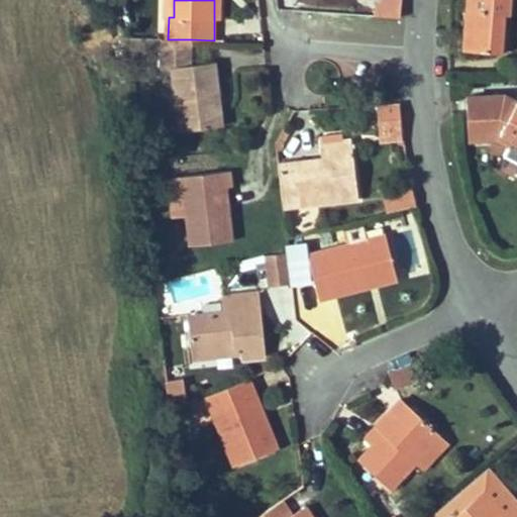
[(401,17),(401,0),(379,0),(375,4),(374,15),(401,17)]
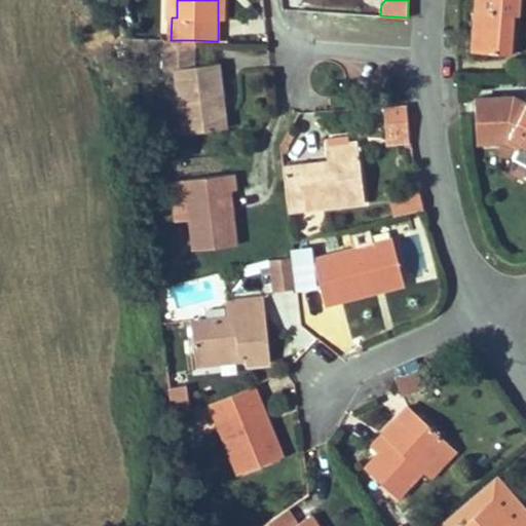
[(511,13),(516,14),(517,0),(476,0),(473,49),(509,52),(511,13)]
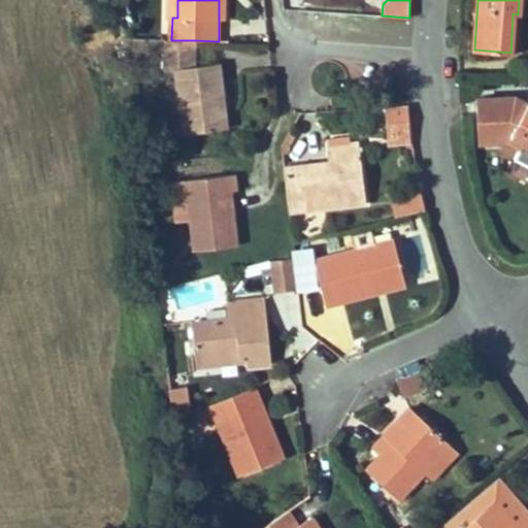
[(520,14),(518,14),(513,13),(510,53),(518,54),(520,14)]
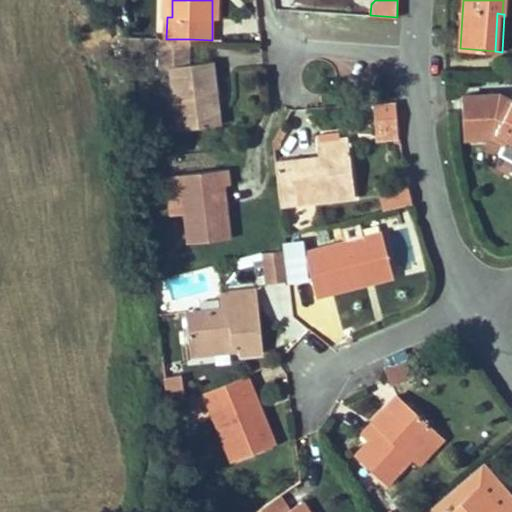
[(162,49),(161,57),(189,57),(190,39),(166,39),(125,39),(126,46),(126,48),(162,49)]
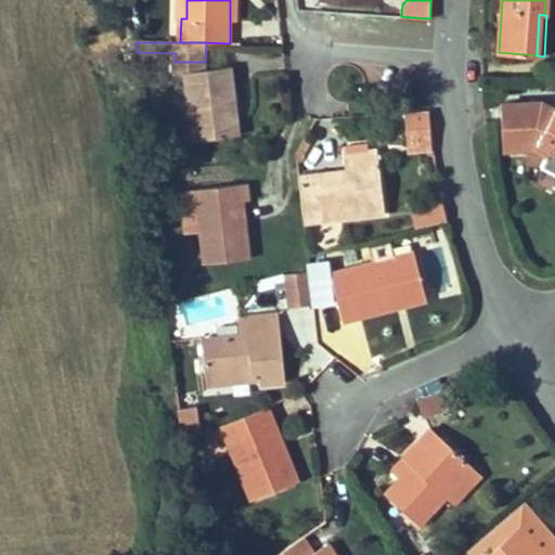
[(175,74),(185,73),(205,69),(205,62),(175,62),(175,74)]
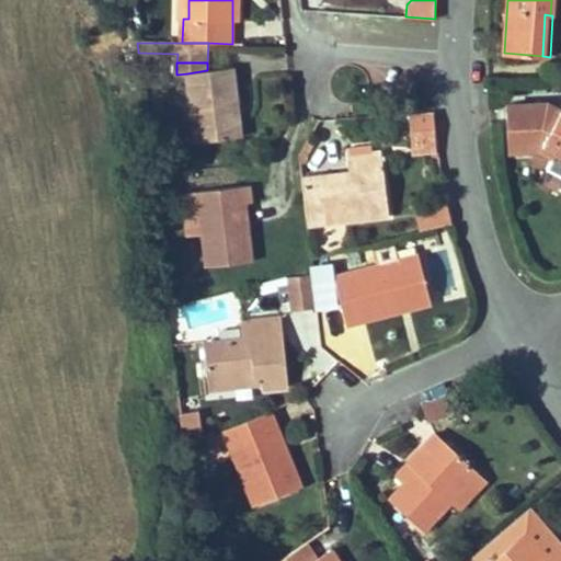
[(195,141),(236,137),(230,105),(238,105),(235,68),(207,70),(187,73),(195,141)]
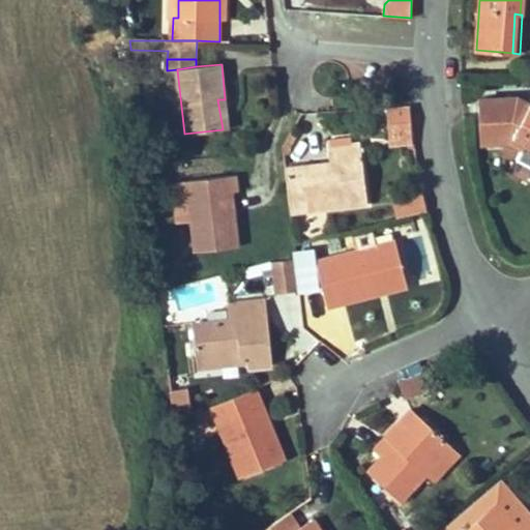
[(529,101),(518,95),(477,97),(479,138),(503,138),(506,133),(525,143),(529,145),(529,101)]
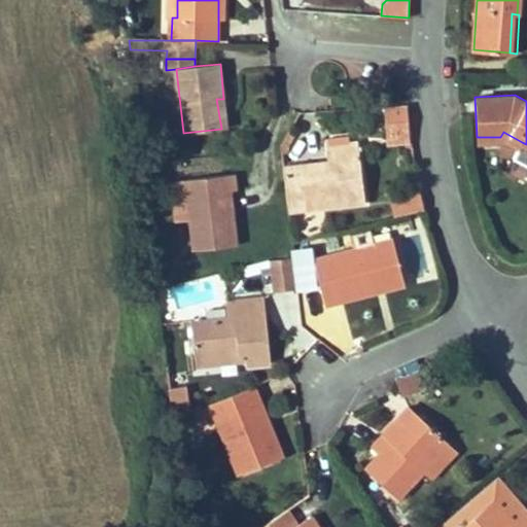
[(227,128),(223,99),(216,99),(221,129),(227,128)]
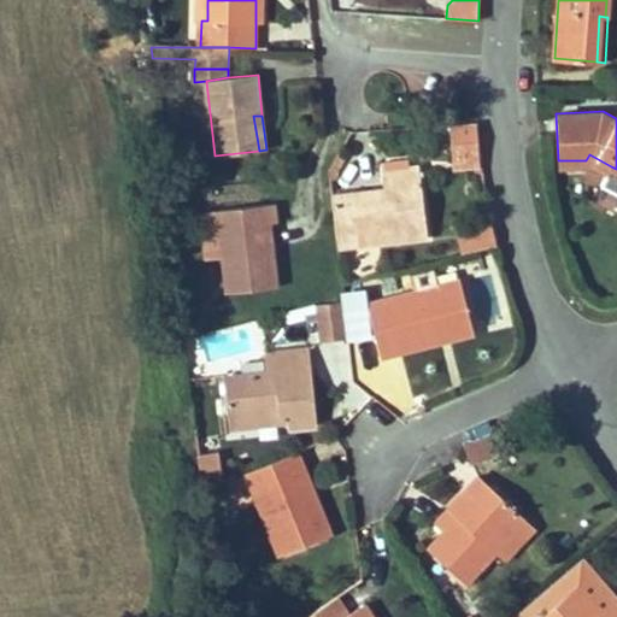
[(479,122),(468,123),(470,151),(481,150),(479,122)]
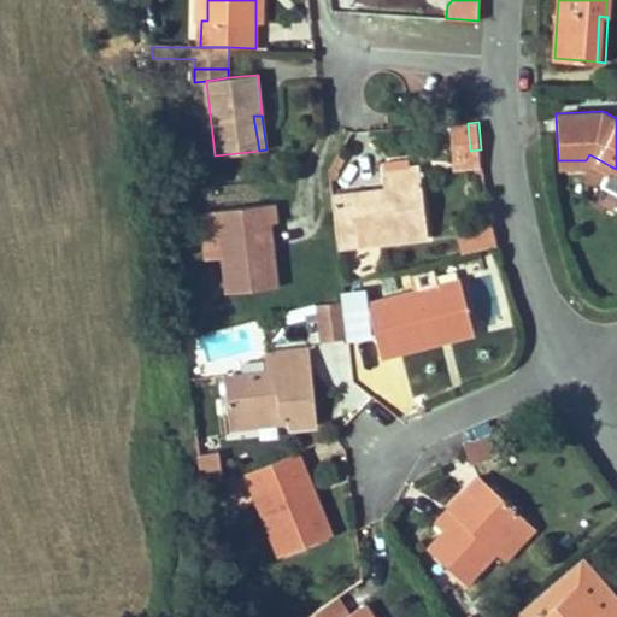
[(468,123),(454,124),(454,131),(456,151),(470,151),(468,123)]
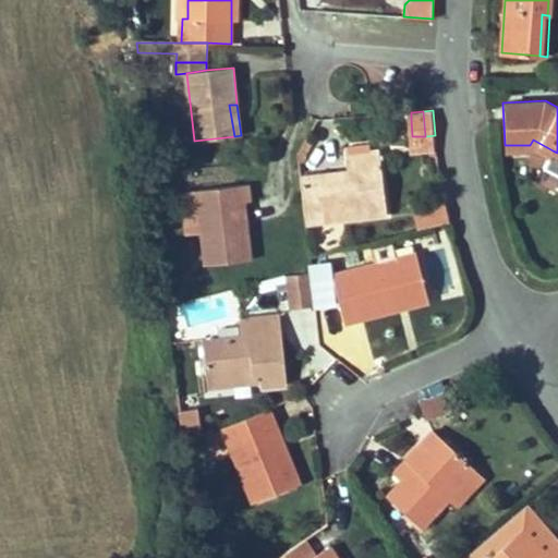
[(381,122),(411,119),(411,112),(380,114),(381,122)]
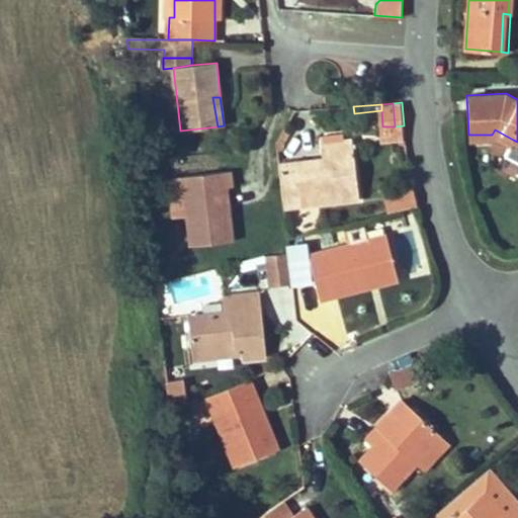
[(513,140),(495,130),(492,135),(511,145),(513,140)]
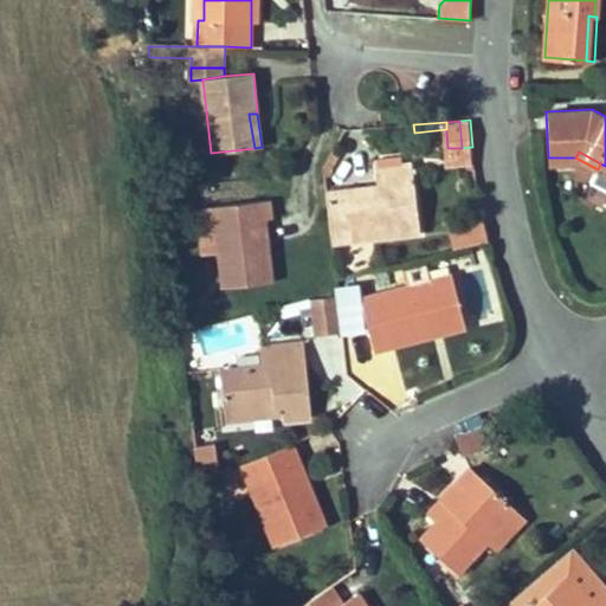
[(376,185),(405,181),(403,165),(401,156),(373,160),(376,185)]
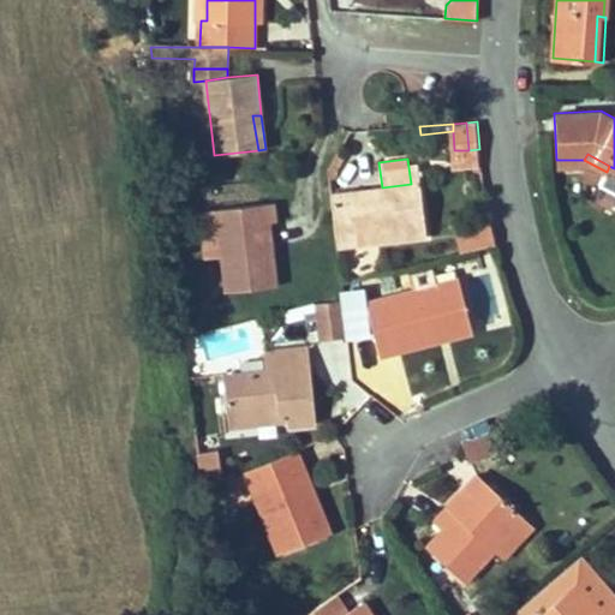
[(411,184),(382,187),(330,195),(335,238),(378,233),(380,242),(425,237),(418,167),(408,167),(411,184)]
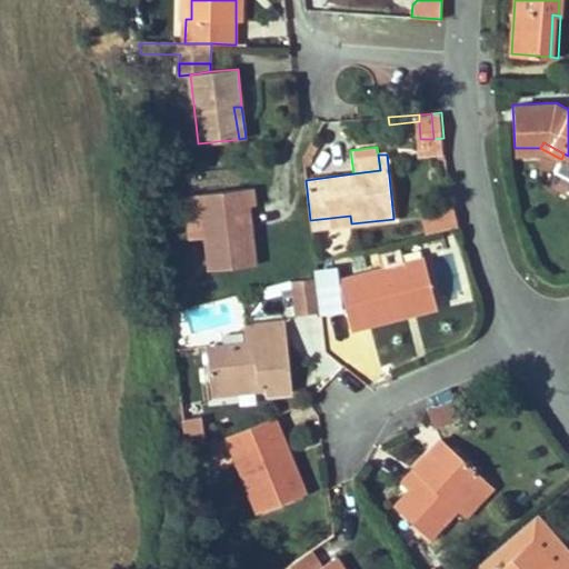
[(200,193),(209,270),(255,265),(249,206),(256,205),(253,188),(200,193)]
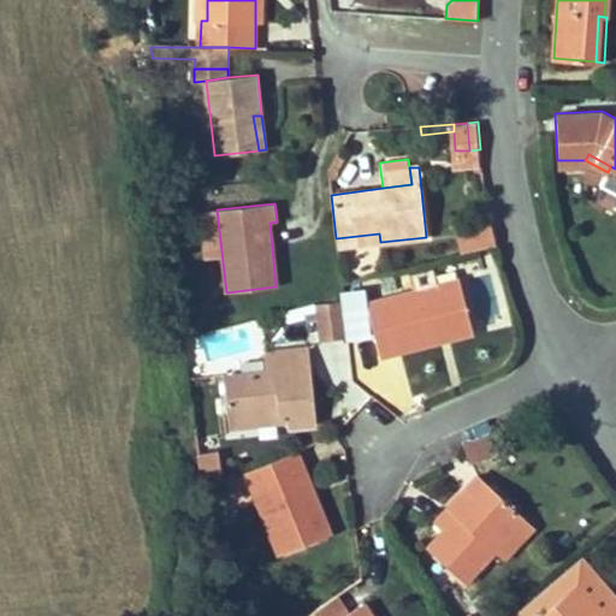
[(460,254),(496,247),(491,221),(455,229),(460,254)]
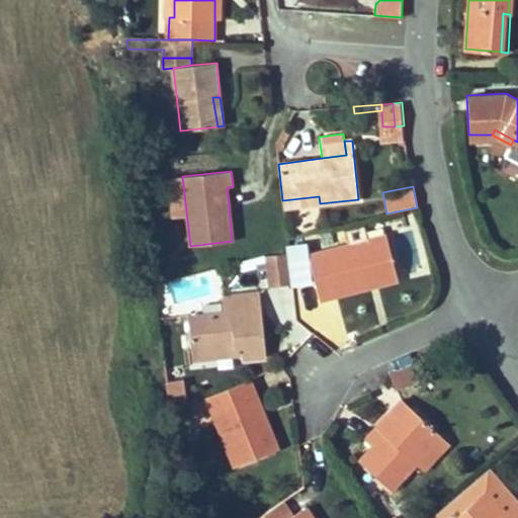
[(283,207),(320,203),(319,196),(282,200),(283,207)]
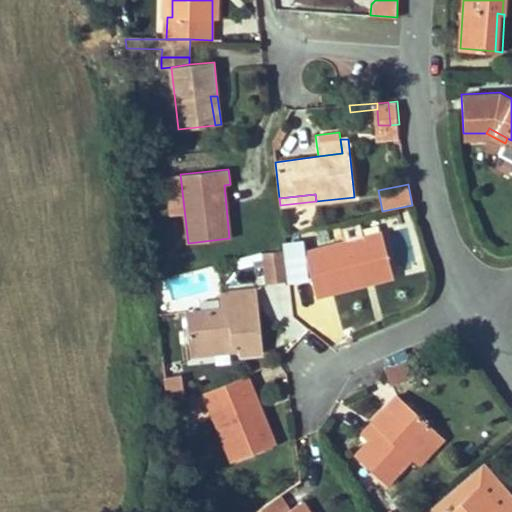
[(360,223),(363,238),(375,235),(372,220),(360,223)]
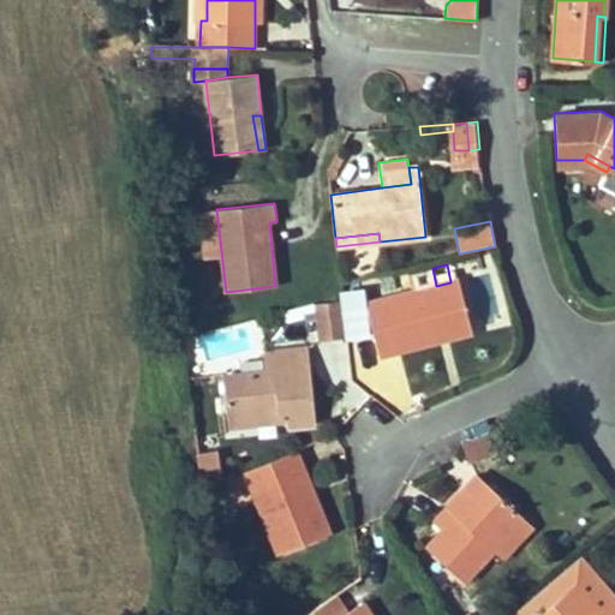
[(412,292),(368,303),(381,353),(437,339),(435,326),(466,318),(457,281),(451,282),(436,286),(433,268),(408,274),(412,292)]
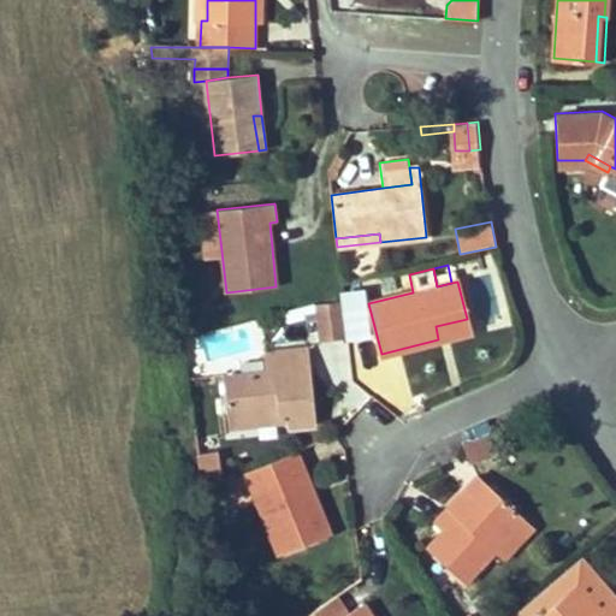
[(343,301),(344,306),(351,306),(355,306),(353,282),(342,284),(343,296),(343,301)]
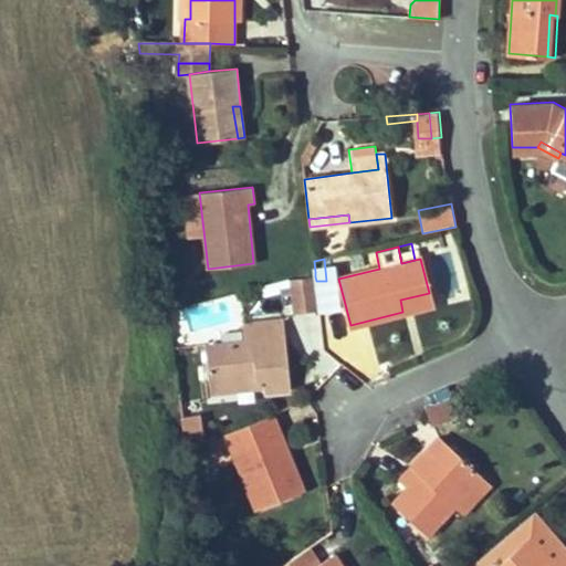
[(291,279),(292,290),(295,313),(320,310),(317,294),(316,281),(315,276),(291,279)]
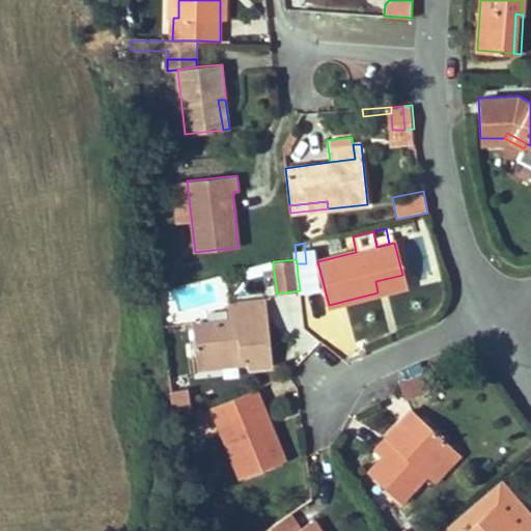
[(248,278),(274,272),(273,261),(246,269),(248,278)]
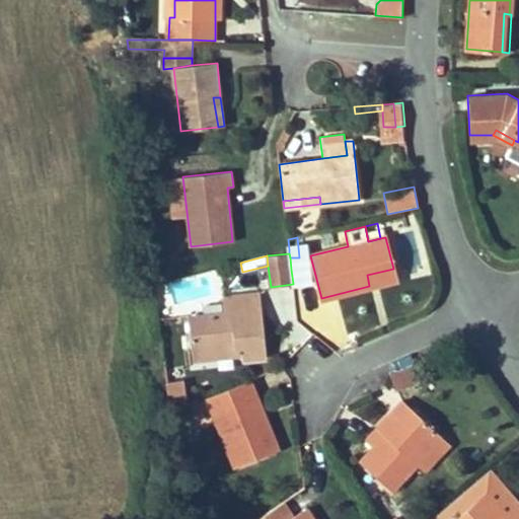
[(393,269),(367,275),(369,286),(396,280),(393,269)]
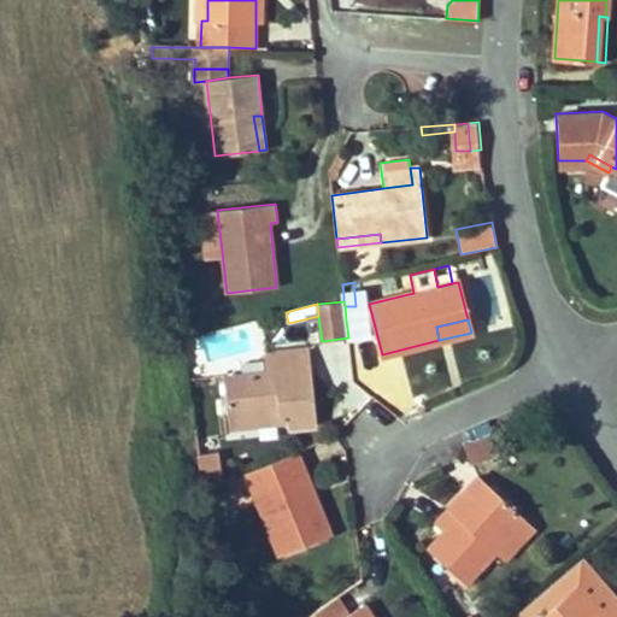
[(229,417),(288,412),(288,423),(289,427),(316,424),(310,348),(264,353),(268,371),(225,376),(229,417)]
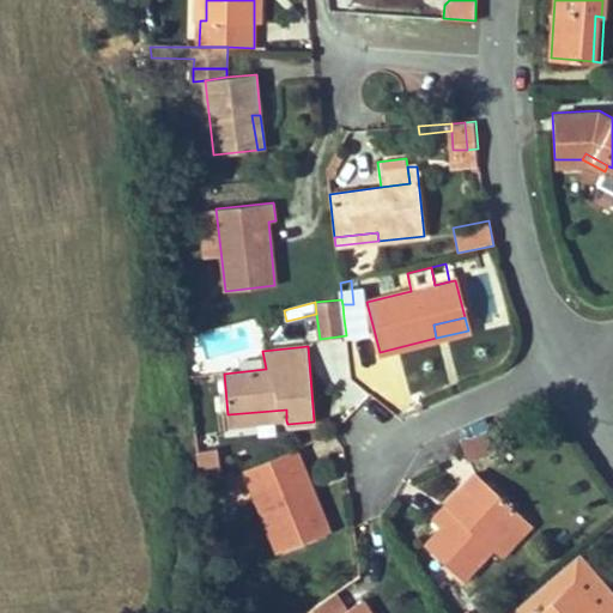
[(417,408),(428,404),(422,390),(411,395),(417,408)]
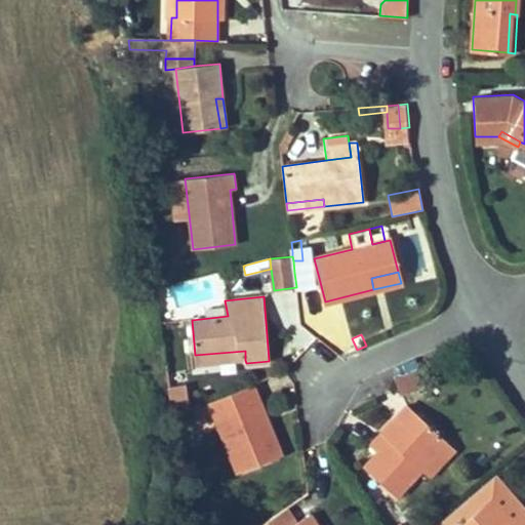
[(245,360),(245,351),(195,355),(196,364),(245,360)]
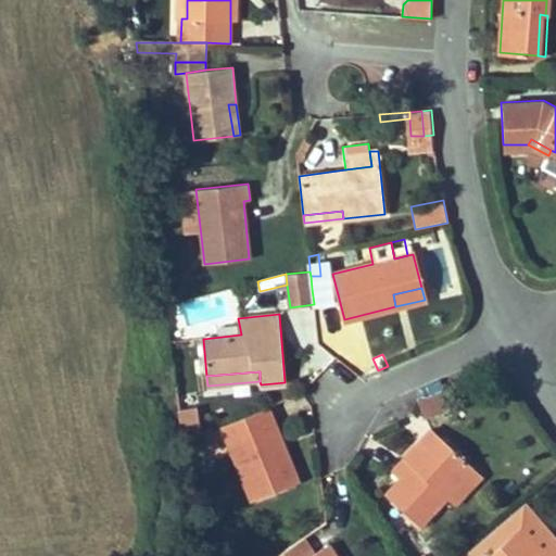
[(450,406),(444,395),(420,404),(426,417),(450,406)]
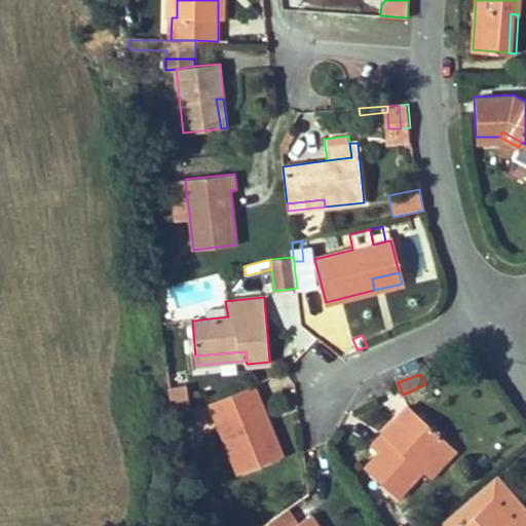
[(260,418),(265,416),(253,385),(211,402),(239,473),(275,458),(260,418)]
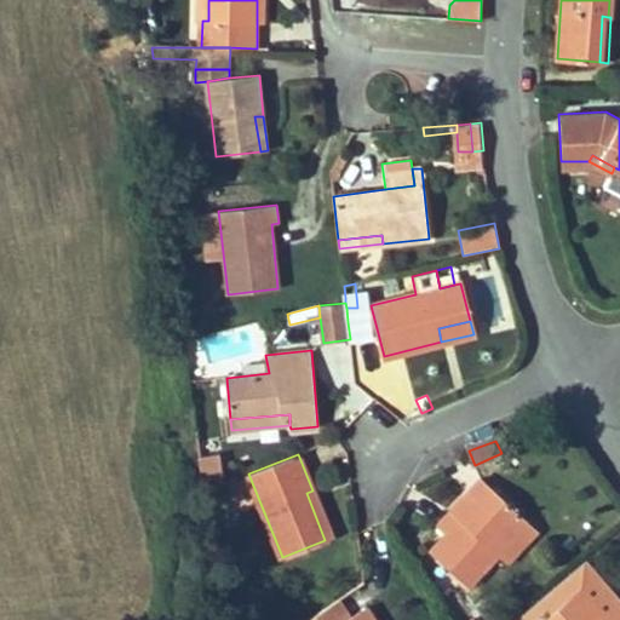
[(447,533),(431,551),(468,586),(499,554),(528,522),(482,478),(452,511),(461,518),(447,533)]
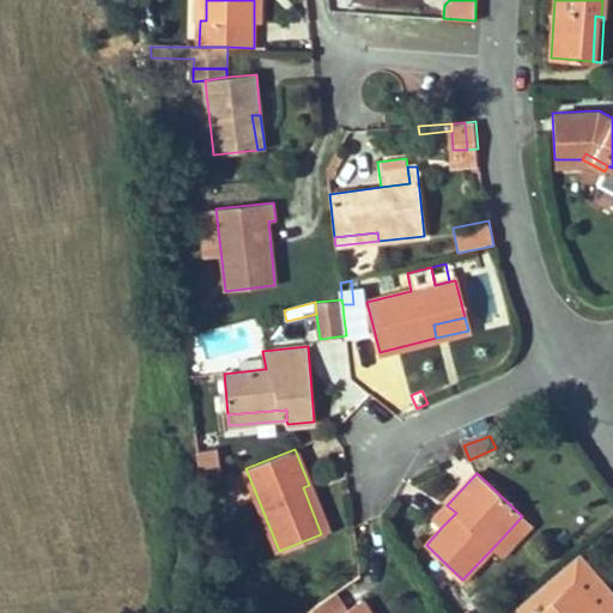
[(328,532),(309,485),(303,487),(321,534),(328,532)]
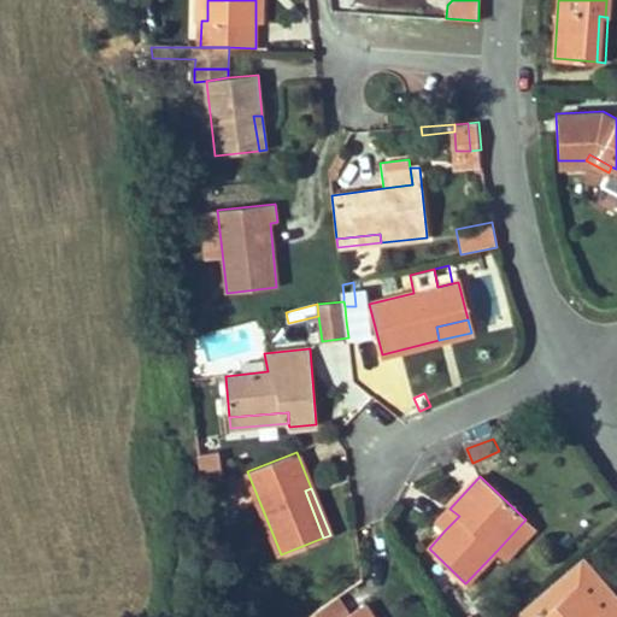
[(445,530),(459,516),(450,509),(436,523),(445,530)]
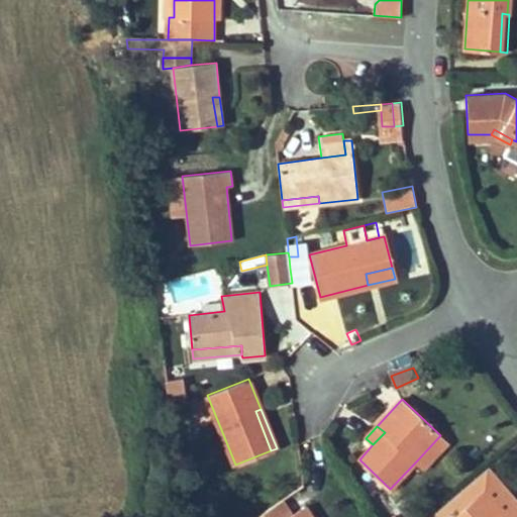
[(447,441),(440,435),(416,461),(423,469),(447,441)]
